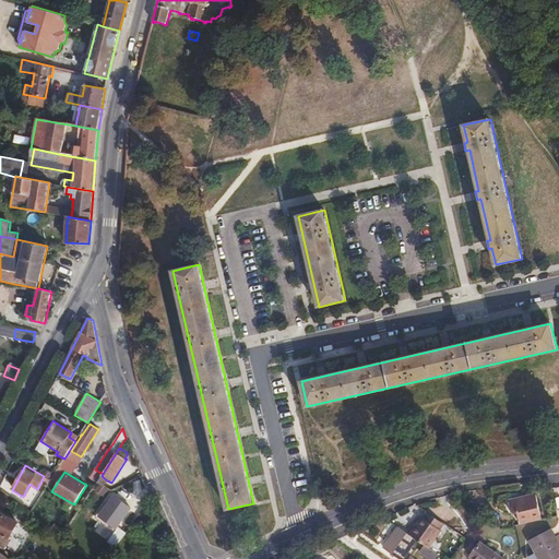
[(104,486),(107,480),(102,476),(98,483),(104,486)]
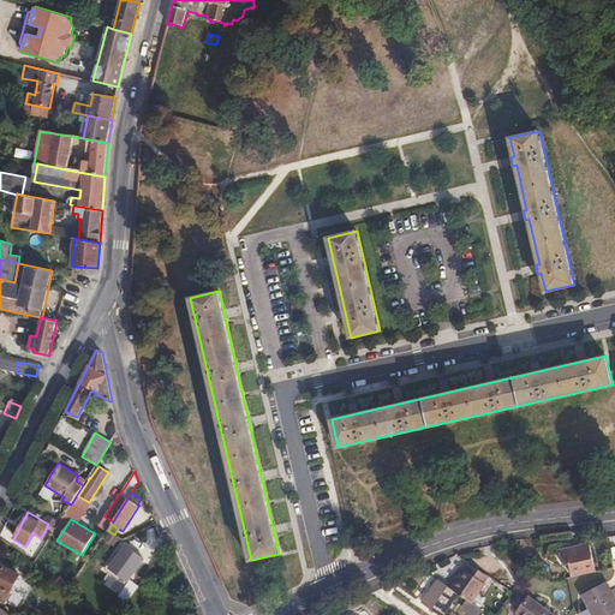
[(567,578),(596,572),(590,543),(561,549),(567,578)]
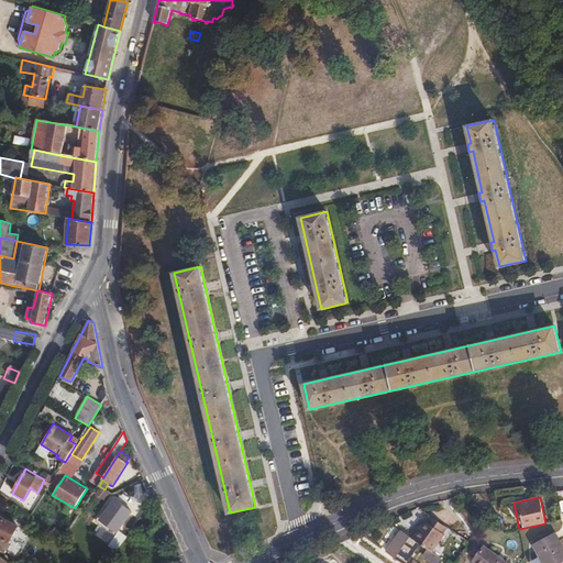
[(114,499),(99,519),(118,532),(132,512),(114,499)]
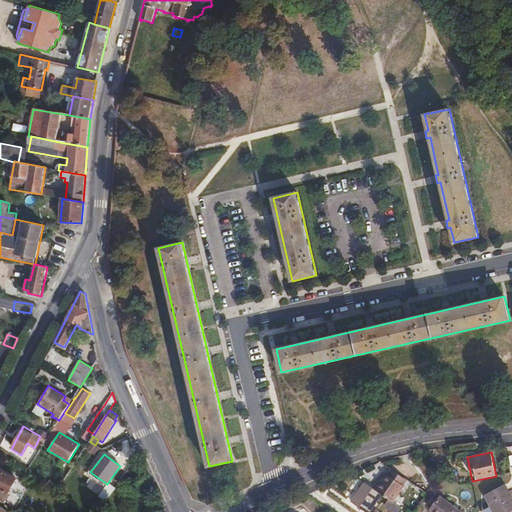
[(0,469),(0,499),(4,503),(17,478),(0,469)]
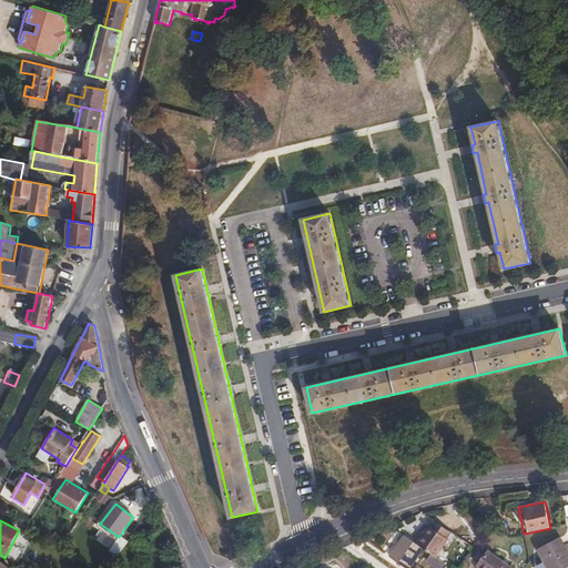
[(452,533),(434,520),(429,526),(428,526),(416,544),(423,548),(430,554),(436,558),(449,539),(447,538),(452,533)]
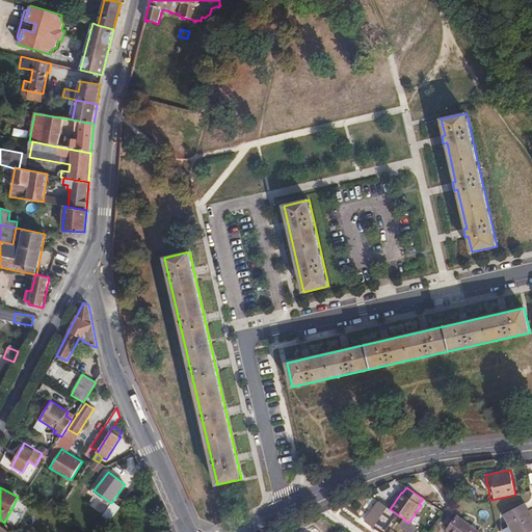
[(390,509),(379,501),(366,522),(380,531),(383,531),(396,513),(390,509)]
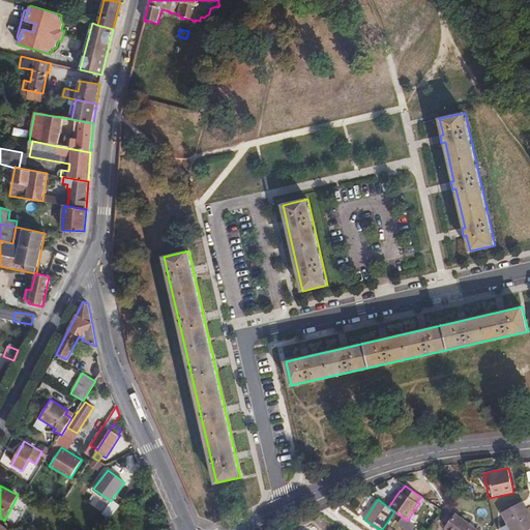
[(508,525),(501,529),(502,529),(528,529),(529,529),(529,514),(523,501),(502,512),(508,525)]
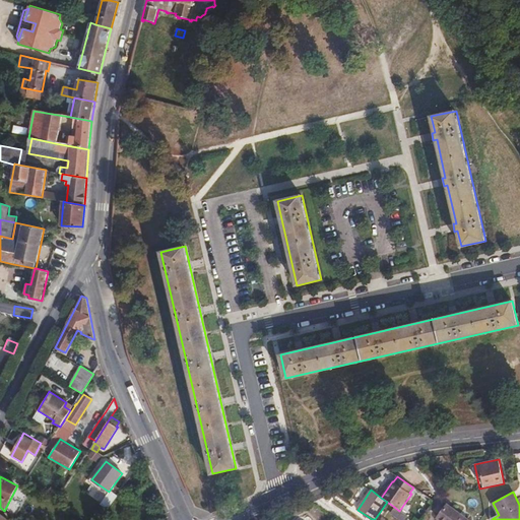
[(468,519),(447,505),(437,518),(439,519),(468,519)]
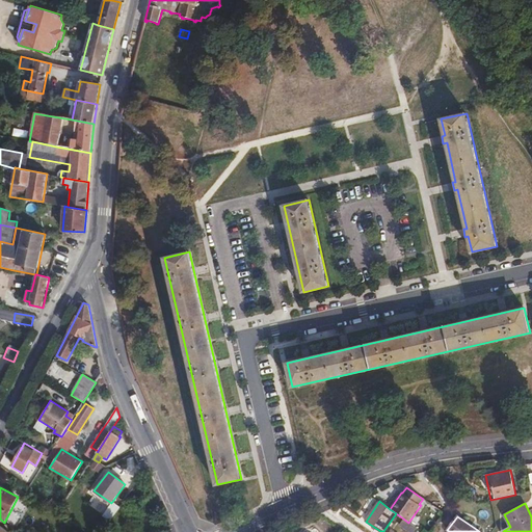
[(399,526),(408,531),(416,531),(419,529),(408,523),(403,519),(399,526)]
